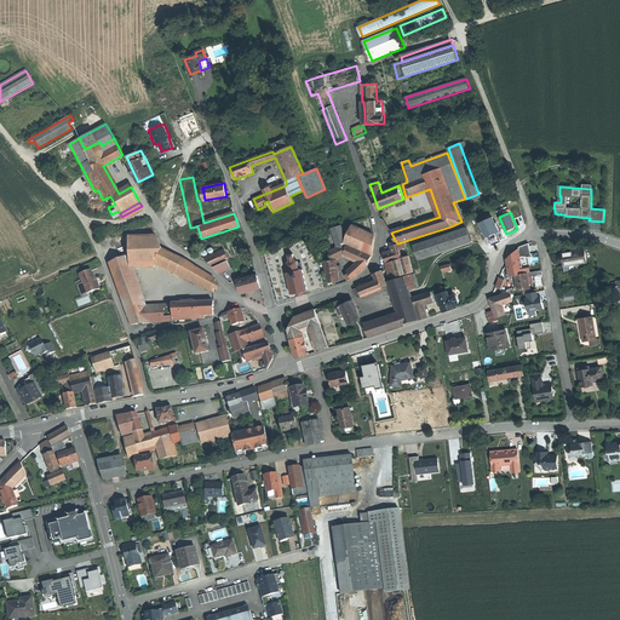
[(493,216),(480,222),(486,237),(489,236),(493,245),(503,241),(493,216)]
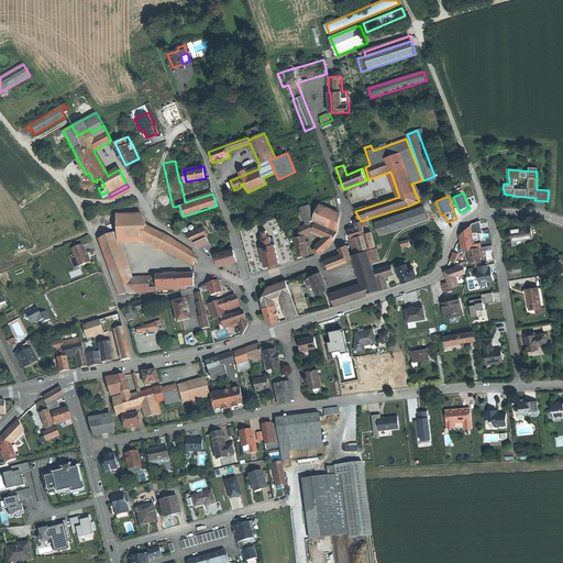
[(311,232),(327,239),(326,240),(316,247),(318,251),(315,252),(317,254),(319,253),(322,252),(331,243),(339,231),(341,216),(340,213),(320,205),(315,216),(310,203),(301,207),(306,224),(300,227),(299,225),(298,227),(298,228),(300,233),(295,234),(298,256),(308,254),(307,247),(306,242),(306,235),(311,232)]
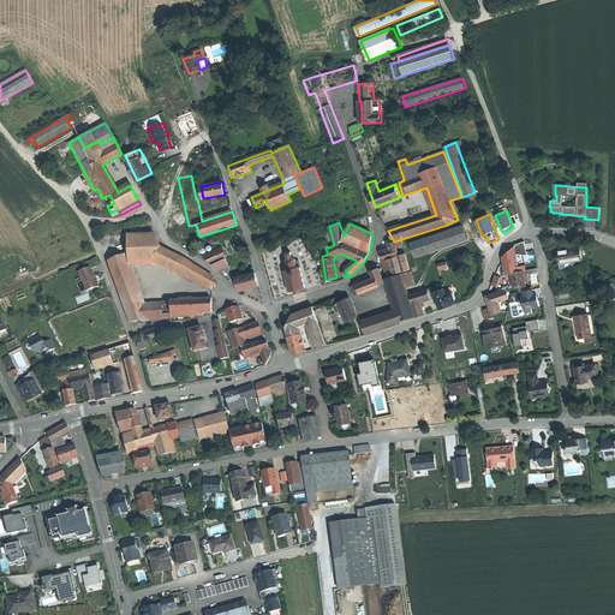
[(464,226),(412,244),(416,257),(467,239),(464,226)]
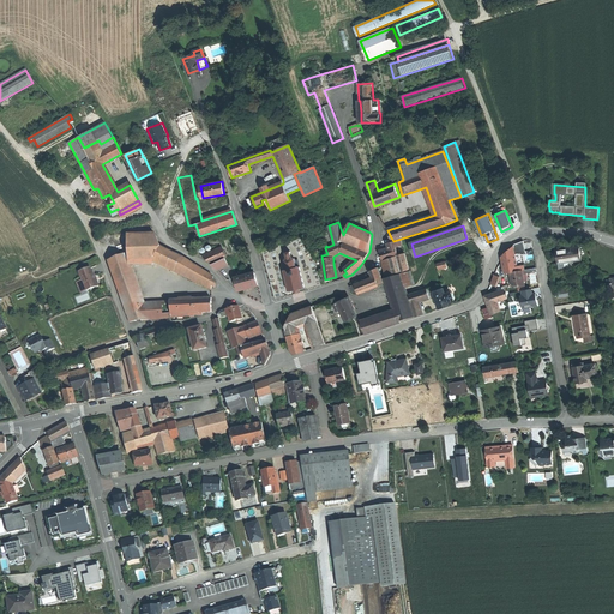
[(211,289),(214,277),(186,259),(161,247),(156,234),(128,235),(130,260),(130,262),(155,260),(211,289)]
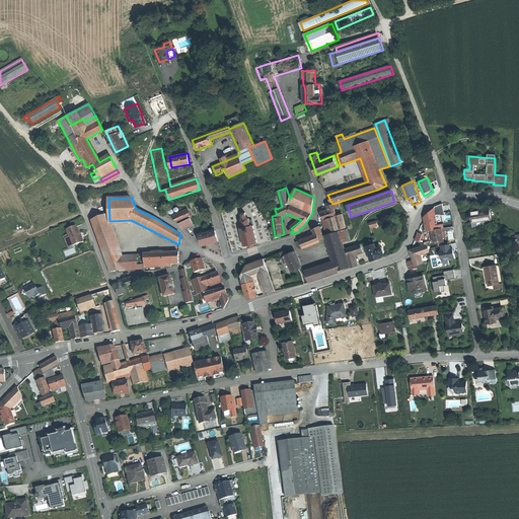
[(328,206),(329,210),(322,212),(323,217),(324,219),(322,220),(326,233),(346,228),(342,214),(337,216),(335,209),(341,207),(339,203),(332,204),(328,206)]
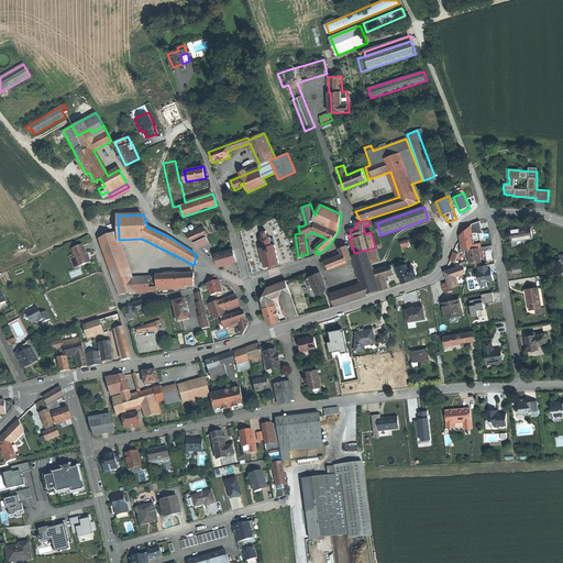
[(472,225),(461,234),(464,251),(468,250),(470,257),(471,263),(482,262),(478,247),(481,247),(476,224),(472,225)]
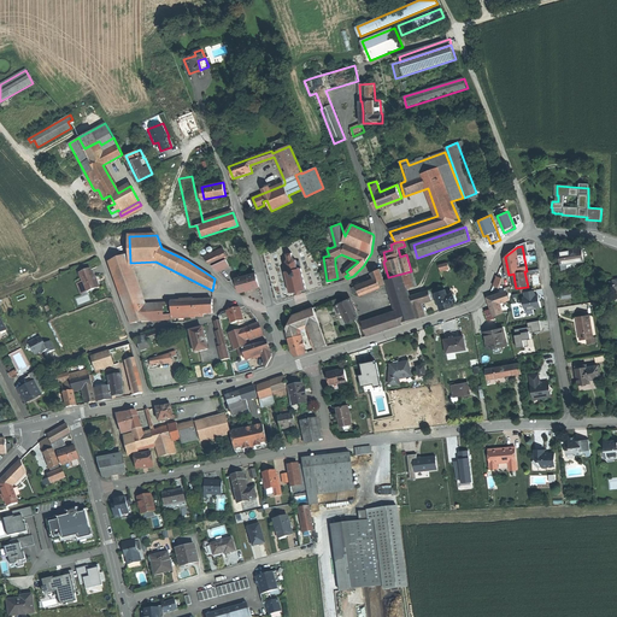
[(223,247),(204,257),(207,260),(212,265),(228,258),(223,247)]
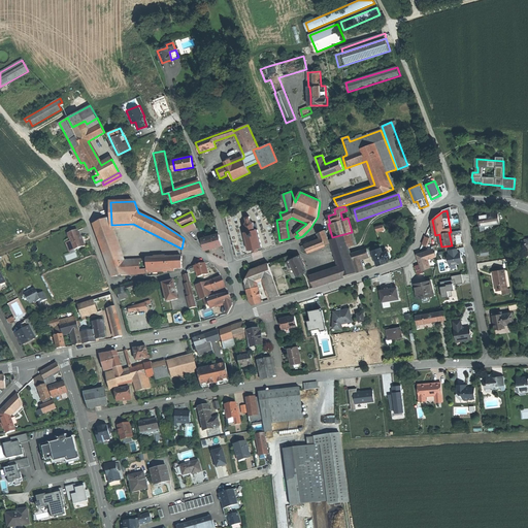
[(481,231),(492,229),(492,224),(499,223),(497,212),(479,216),(480,222),(481,231)]
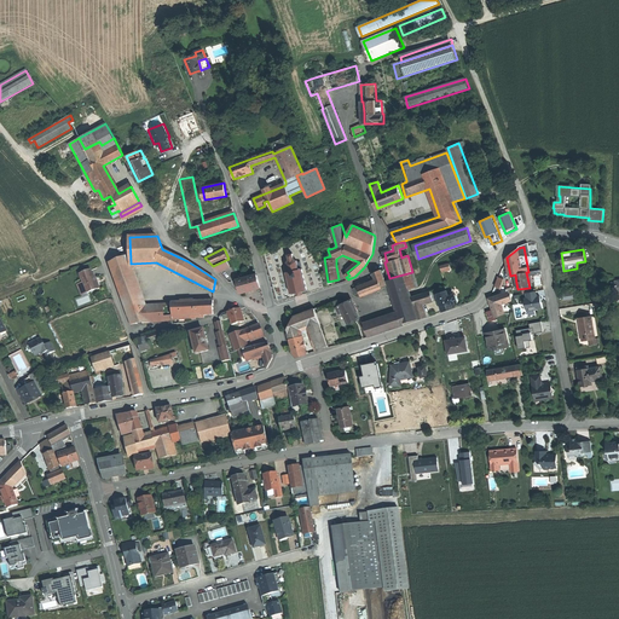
[(301,291),(307,289),(302,268),(300,268),(298,260),(294,259),(293,254),(288,254),(289,259),(287,264),(289,271),(285,272),(290,294),(298,291),(301,291)]
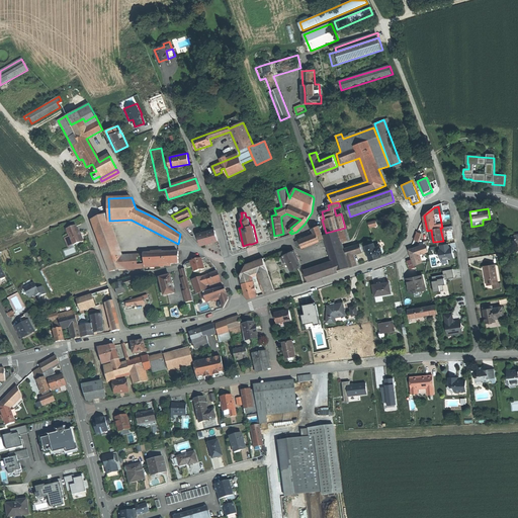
[(178,263),(178,252),(168,252),(144,253),(144,255),(121,257),(109,221),(109,220),(107,214),(91,220),(108,271),(145,268),(145,267),(151,266),(151,267),(164,267),(164,266),(171,265),(171,264),(178,263)]
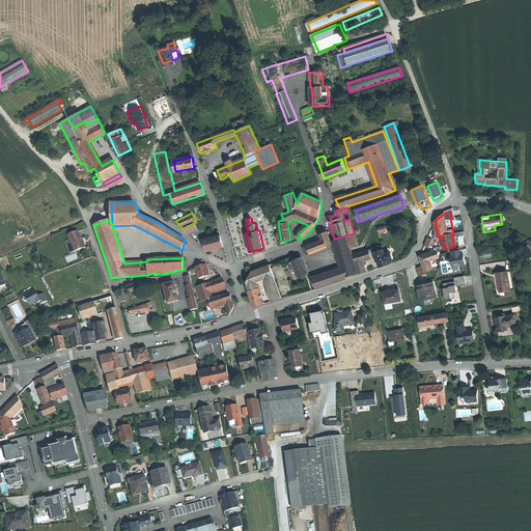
[(198,230),(194,223),(183,228),(187,233),(190,232),(190,233),(198,230)]
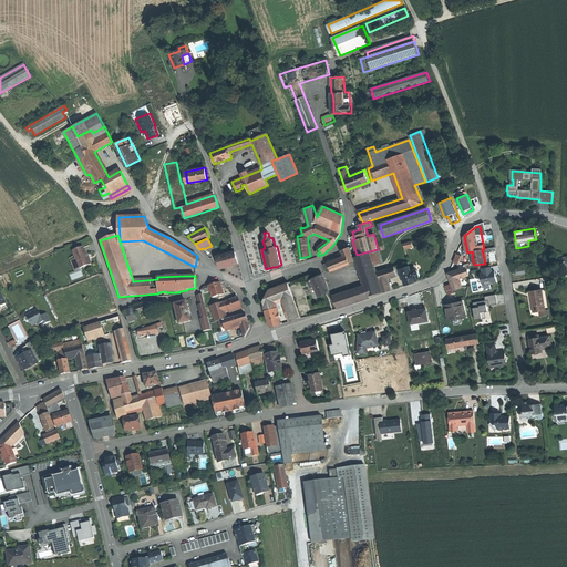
[(83,247),(73,251),(76,259),(80,268),(91,264),(90,260),(89,258),(88,257),(83,247)]
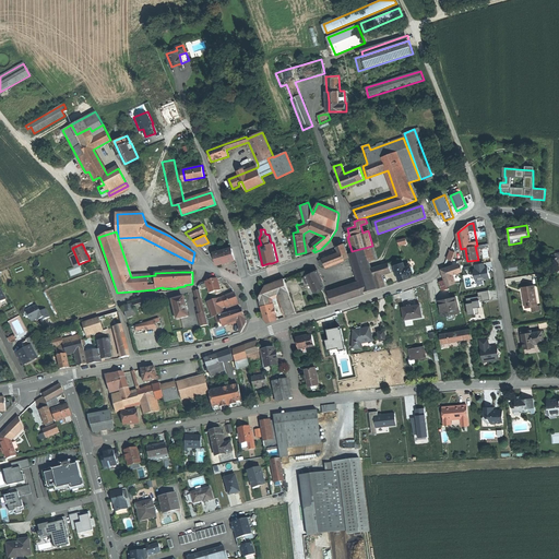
[(343,254),(346,254),(343,245),(336,247),(339,252),(342,251),(343,254)]
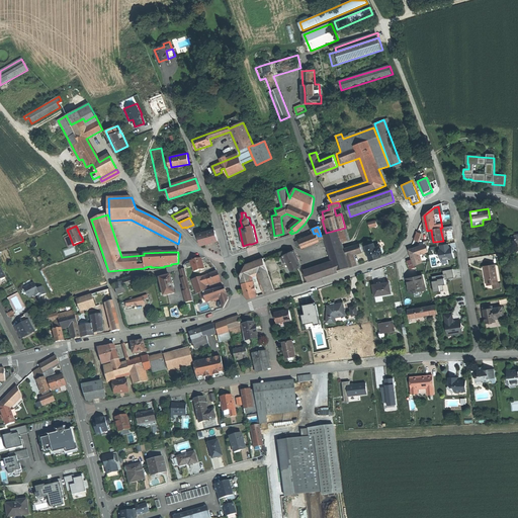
[(200,240),(201,244),(201,245),(210,243),(218,241),(214,230),(198,234),(200,240)]
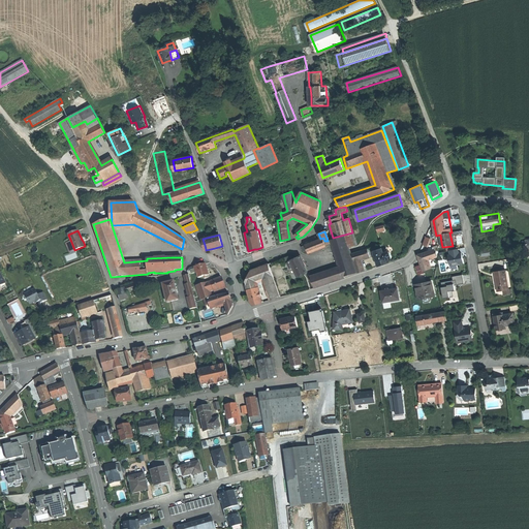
[(353,235),(345,237),(349,247),(356,245),(353,235)]
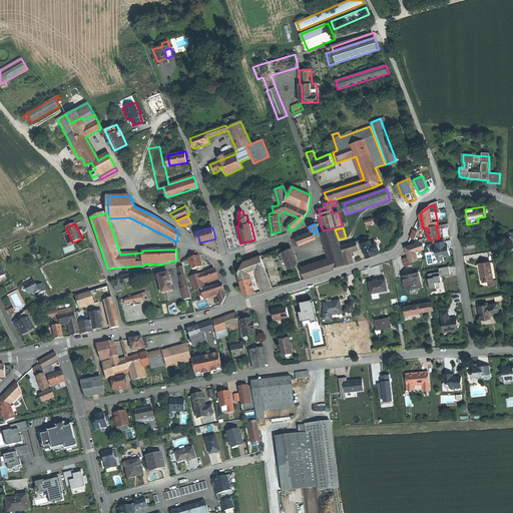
[(315,239),(316,240),(317,239),(316,238),(319,237),(323,236),(330,261),(302,270),(305,279),(332,270),(332,269),(346,265),(339,239),(335,229),(335,228),(315,234),(314,230),(292,239),(296,246),(315,239)]
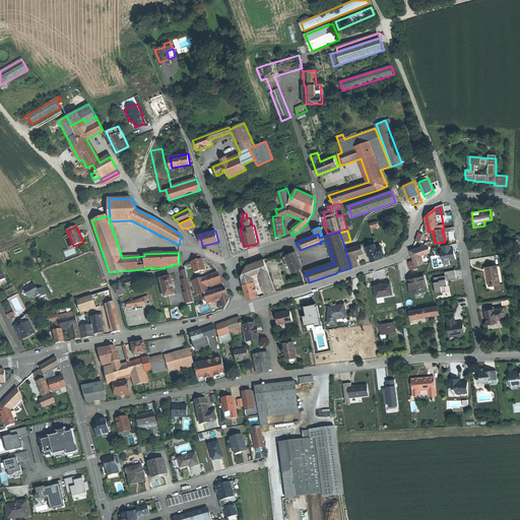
[(384,254),(385,252),(384,249),(382,247),(377,249),(376,244),(367,247),(372,261),(376,260),(380,258),(379,256),(384,254)]
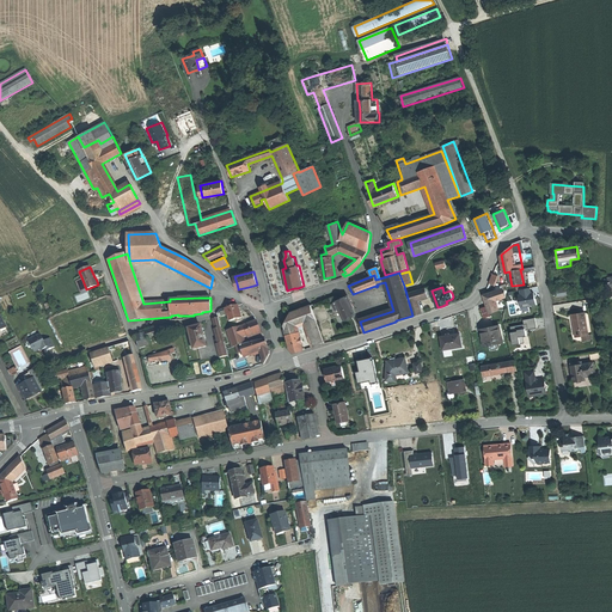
[(518,288),(520,307),(536,305),(533,287),(518,288)]
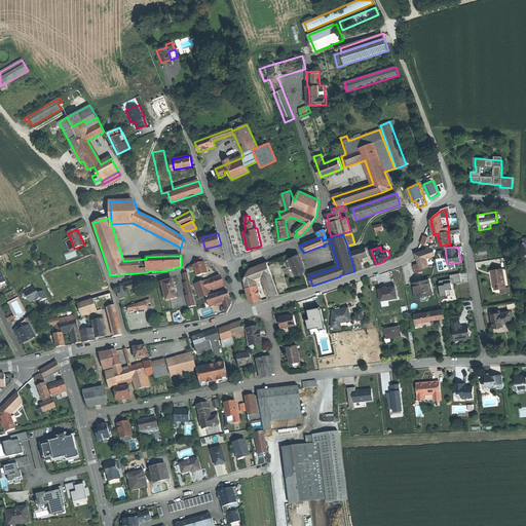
[(358,258),(368,255),(366,248),(350,252),(355,271),(362,269),(358,258)]
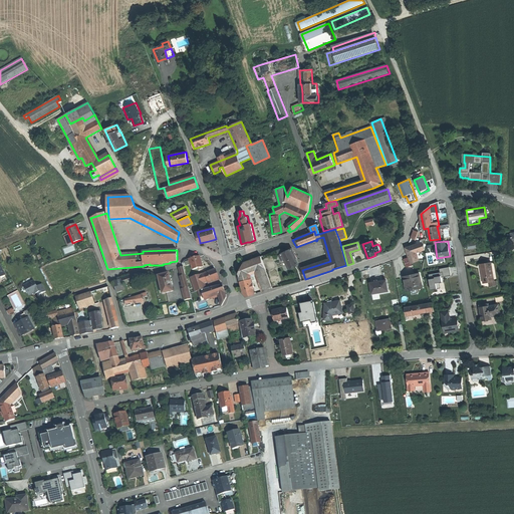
[(407,249),(411,264),(419,261),(417,252),(423,250),(424,250),(422,244),(407,249)]
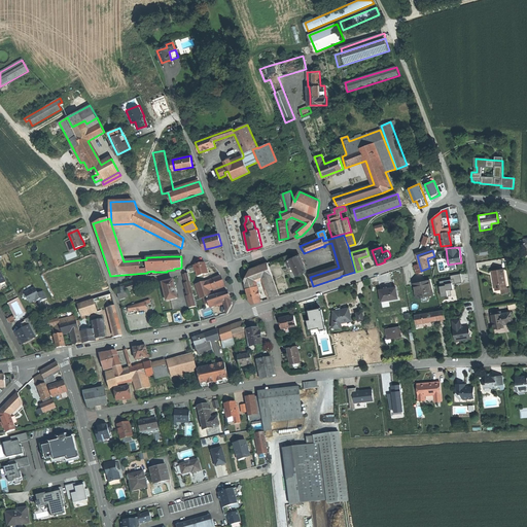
[(435,255),(436,256),(438,262),(440,267),(447,265),(443,253),(435,255)]
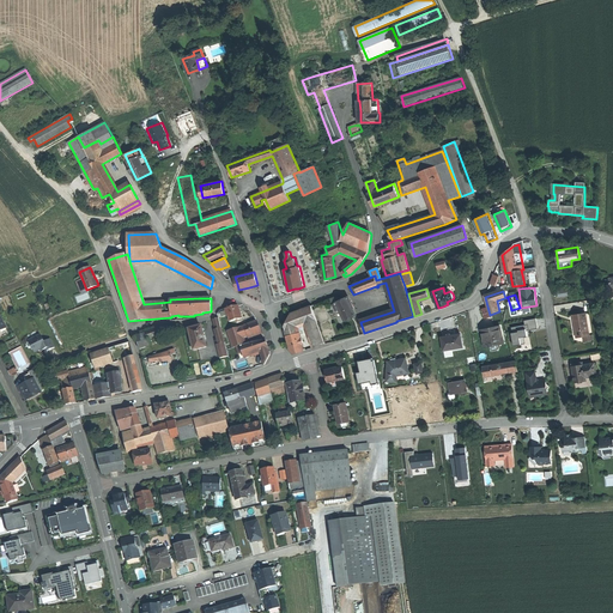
[(356,315),(347,297),(341,301),(333,304),(335,311),(339,309),(344,320),(356,315)]
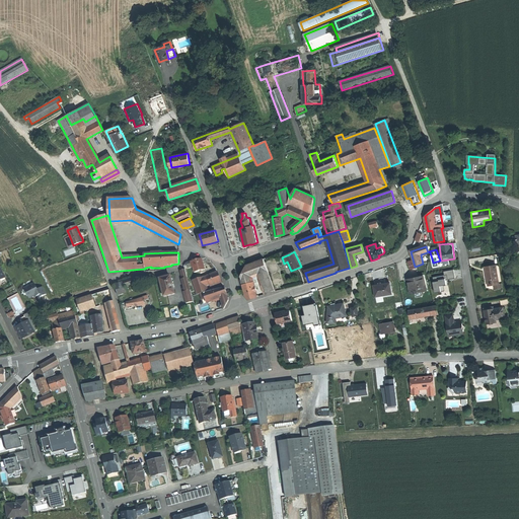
[(202,258),(192,262),(195,273),(205,270),(204,265),(202,258)]
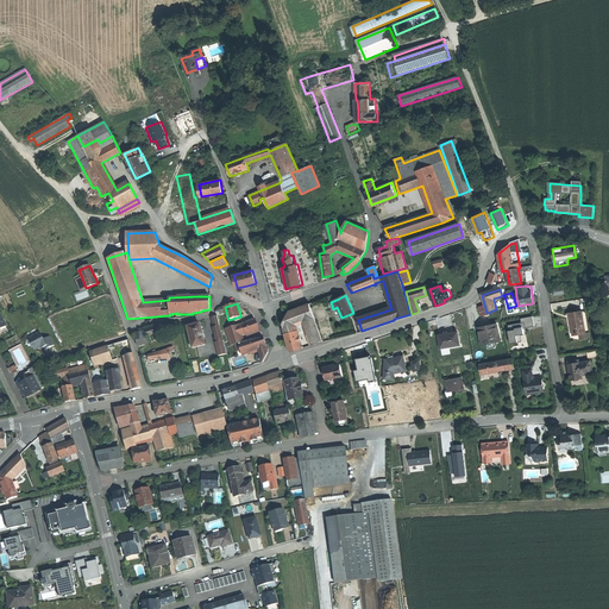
[(322,341),(309,303),(289,312),(283,324),(289,350),(292,351),(297,349),(301,347),(295,325),(306,321),(313,344),(322,341)]
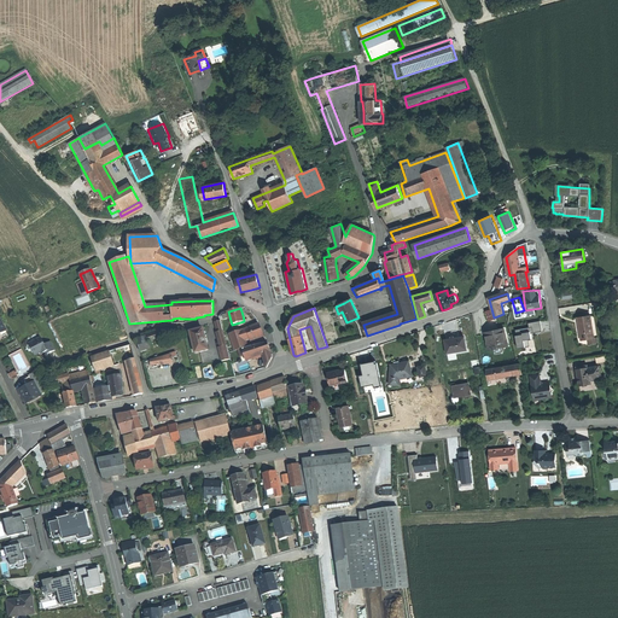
[(588,340),(598,339),(593,316),(575,320),(577,333),(579,347),(588,345),(588,340)]
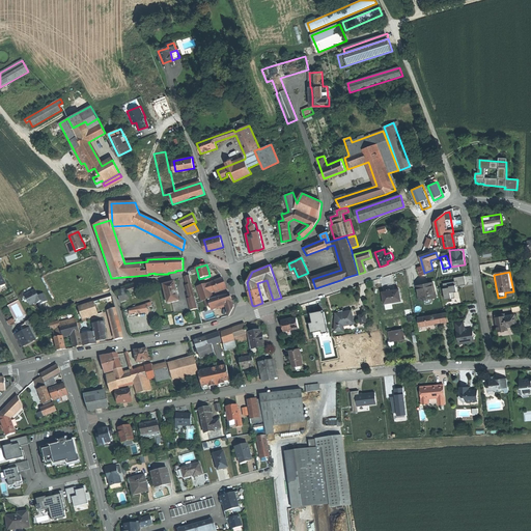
[(442,283),(445,299),(455,297),(453,290),(456,290),(455,285),(466,283),(465,275),(454,277),(455,281),(442,283)]
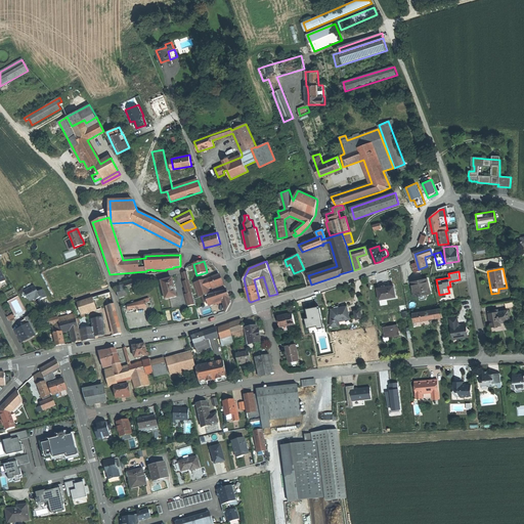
[(185,281),(184,281),(187,294),(185,295),(188,306),(195,304),(192,293),(188,280),(189,280),(186,272),(182,273),(185,281)]
